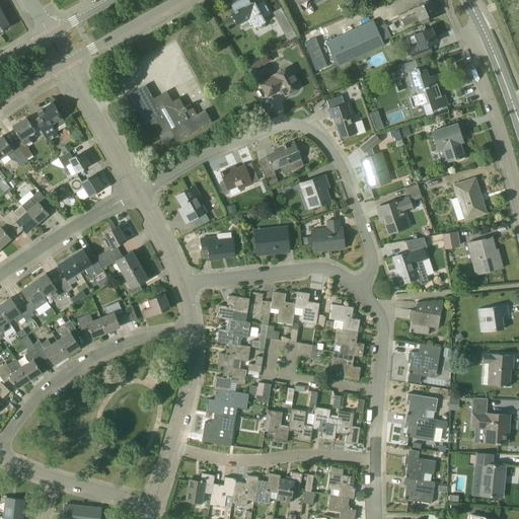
[(266,21),(263,17),(271,13),(264,0),(256,5),(254,1),(250,3),(248,0),(238,0),(230,4),(235,12),(231,14),(237,24),(248,18),(254,27),(256,27),(258,28),(261,29),(263,28),(265,27),(265,24),(264,22),(266,21)]
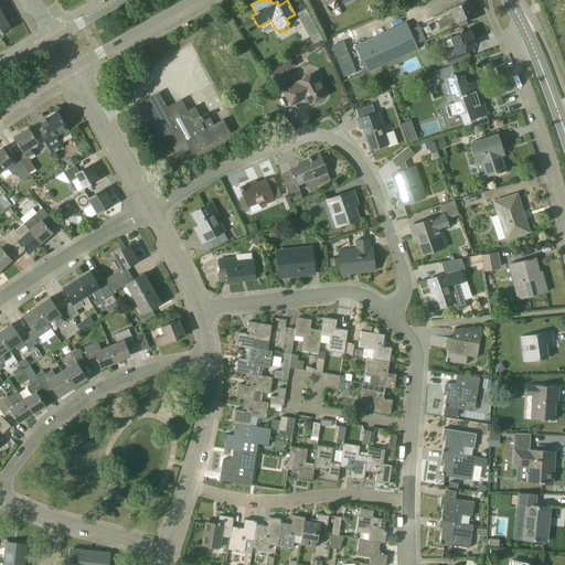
[(440,29),(473,13),(468,1),(450,10),(452,14),(437,21),(440,29)]
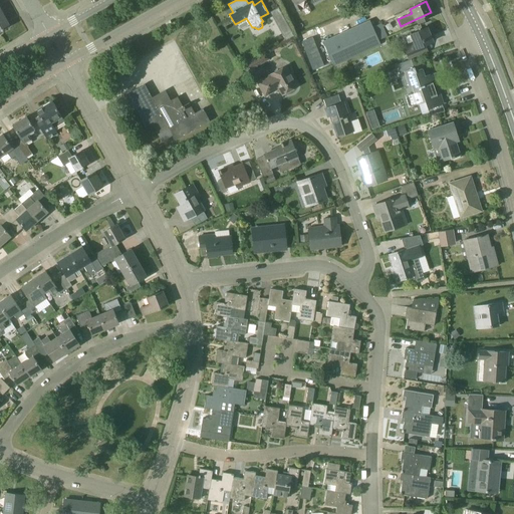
[(278,8),(270,12),(272,14),(283,35),(291,31),(278,8)]
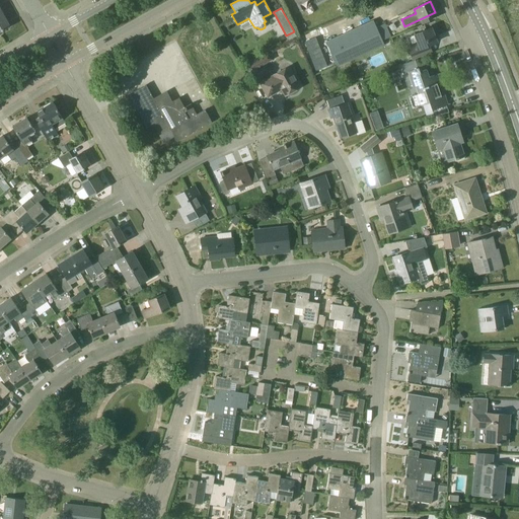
[(0,30),(9,26),(3,14),(0,15),(0,30)]
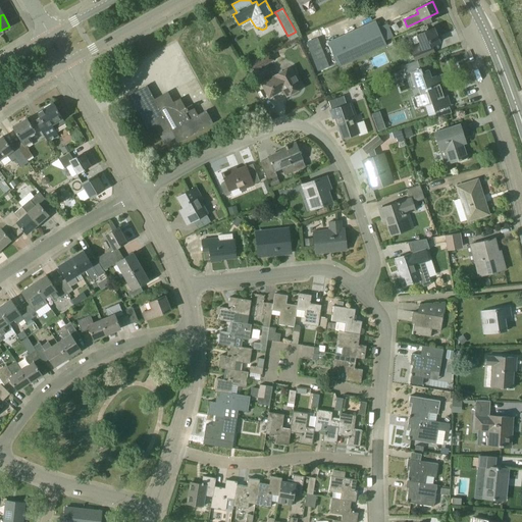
[(384,41),(378,28),(375,20),(327,42),(338,66),(386,45),(384,41)]
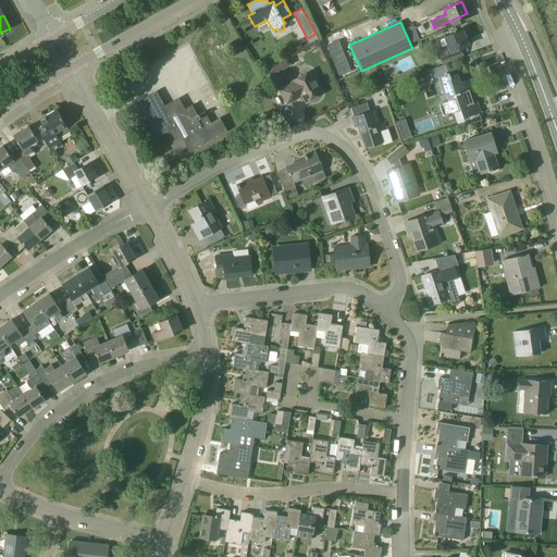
[(413,25),(404,29),(410,44),(420,39),(413,25)]
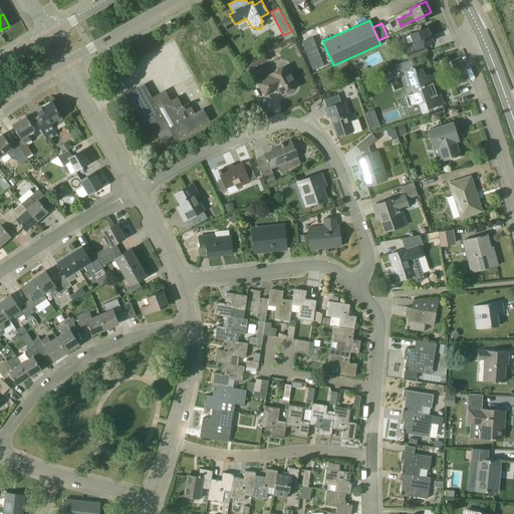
[(418,47),(433,41),(427,27),(410,34),(413,42),(403,46),(408,59),(421,54),(418,47)]
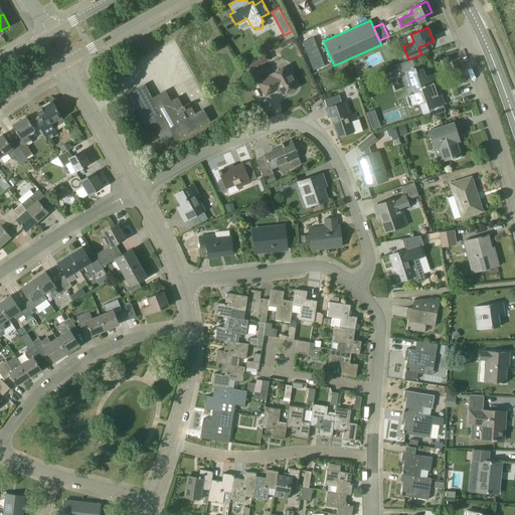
[(292,31),(284,35),(287,40),(295,35),(292,31)]
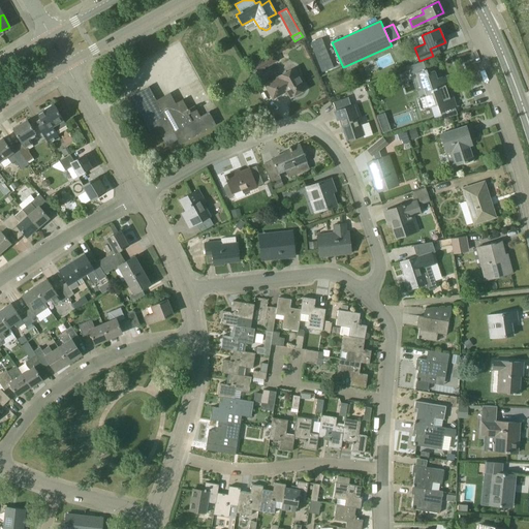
[(274,54),(249,67),(255,78),(263,73),(261,70),(278,61),(274,54)]
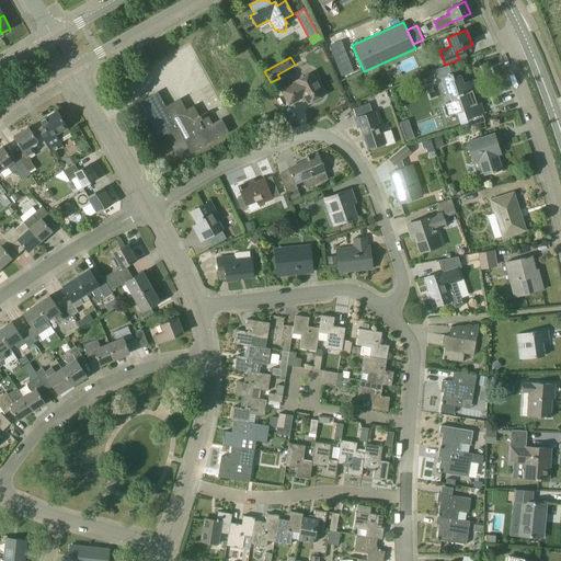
[(413,57),(408,59),(410,65),(404,67),(405,71),(418,67),(413,57)]
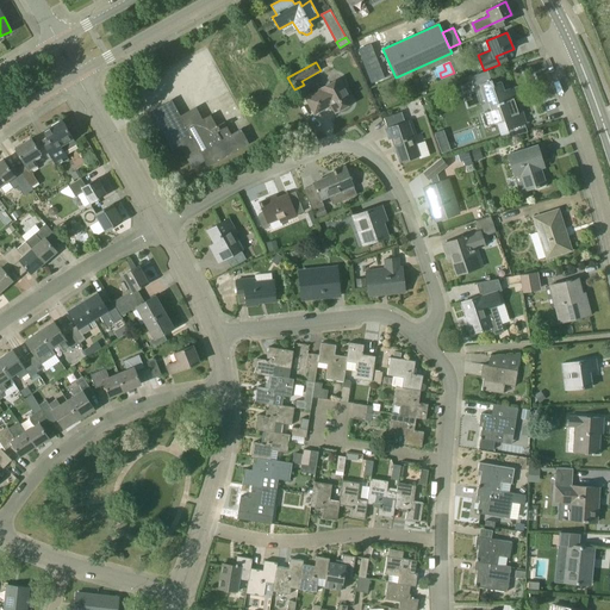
[(353,103),(347,92),(338,78),(321,88),(305,98),(315,114),(330,105),(335,112),(353,103)]
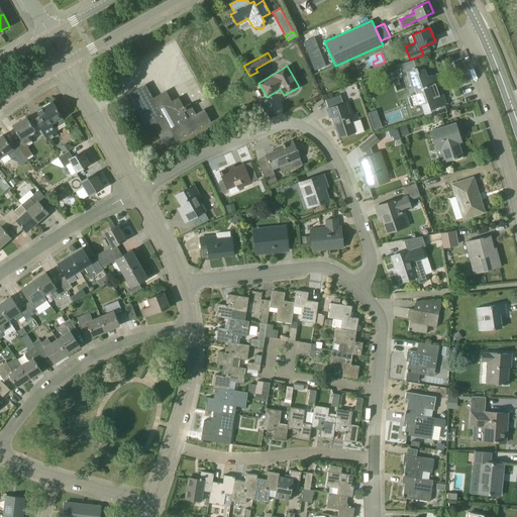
[(425,69),(418,72),(416,68),(406,72),(412,88),(413,87),(416,94),(409,96),(410,99),(409,99),(411,106),(413,106),(413,107),(434,100),(436,107),(446,104),(441,90),(440,90),(437,80),(434,81),(432,75),(427,77),(425,70),(425,69)]
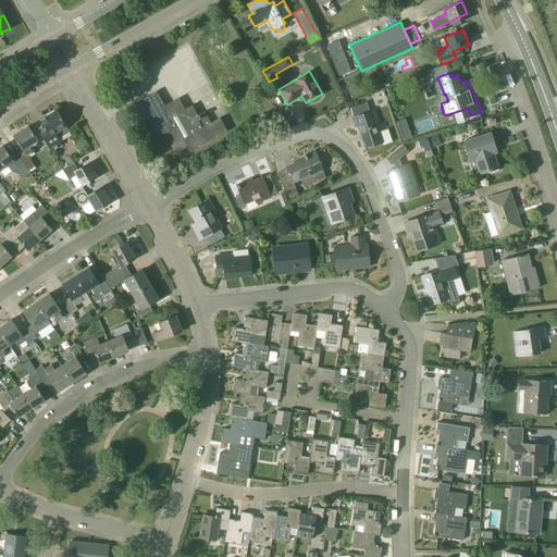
[(205,112),(203,113),(198,116),(192,104),(184,109),(178,100),(165,108),(157,93),(158,93),(158,91),(137,103),(138,103),(147,121),(148,121),(157,138),(157,139),(165,134),(174,151),(173,152),(174,152),(187,145),(190,152),(192,151),(190,151),(208,141),(209,143),(209,141),(225,132),(226,133),(226,132),(227,131),(220,118),(219,119),(211,123),(205,112)]
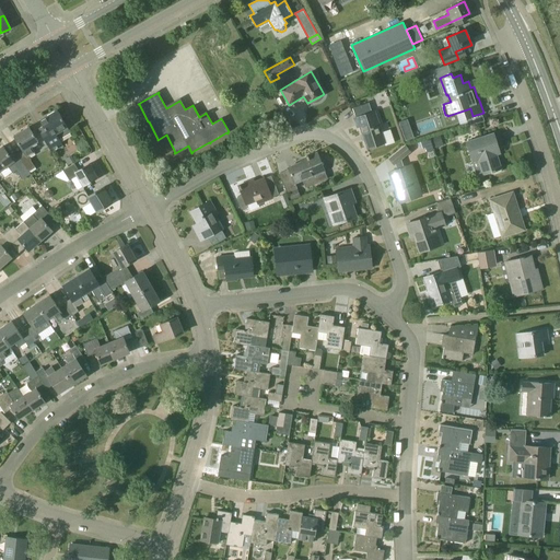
[(368,149),(384,142),(385,146),(395,142),(391,130),(383,132),(375,111),(372,112),(369,103),(352,108),(356,118),(353,118),(357,127),(360,126),(368,149)]
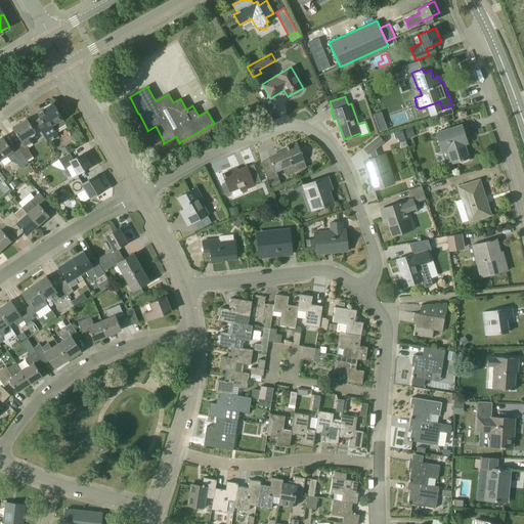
[(51,125),(62,119),(53,103),(37,113),(40,118),(35,121),(40,130),(48,143),(58,136),(51,125)]
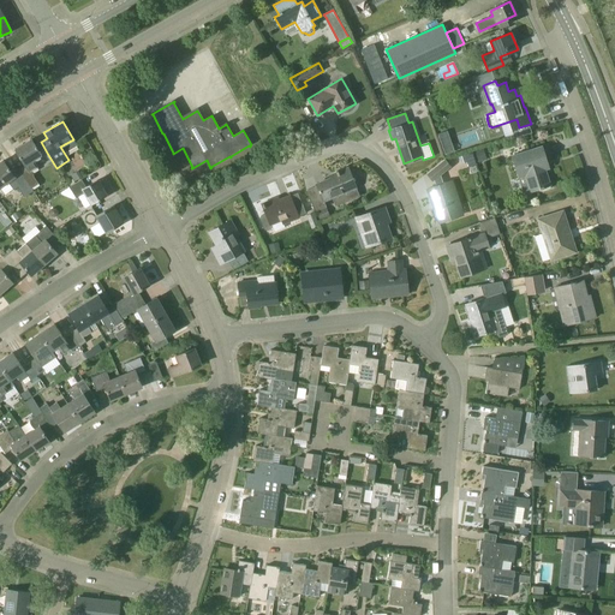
[(437,135),(445,155),(455,153),(447,131),(437,135)]
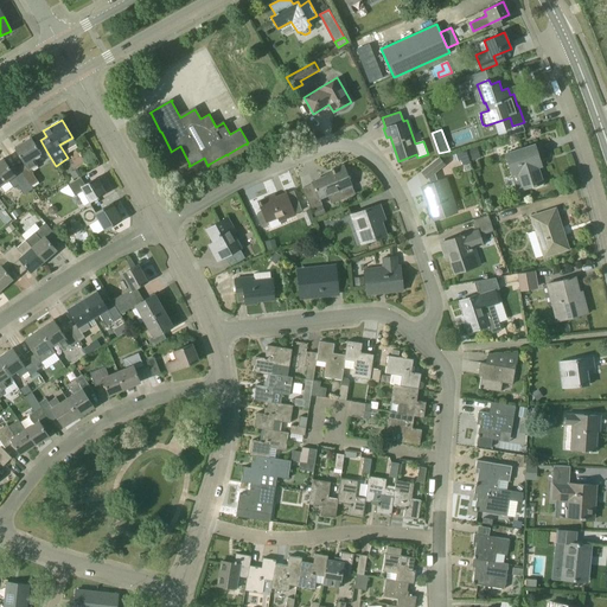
[(46,151),(40,140),(34,144),(31,138),(14,147),(24,164),(19,167),(20,170),(31,186),(38,181),(32,173),(33,173),(31,170),(37,165),(33,159),(46,151)]
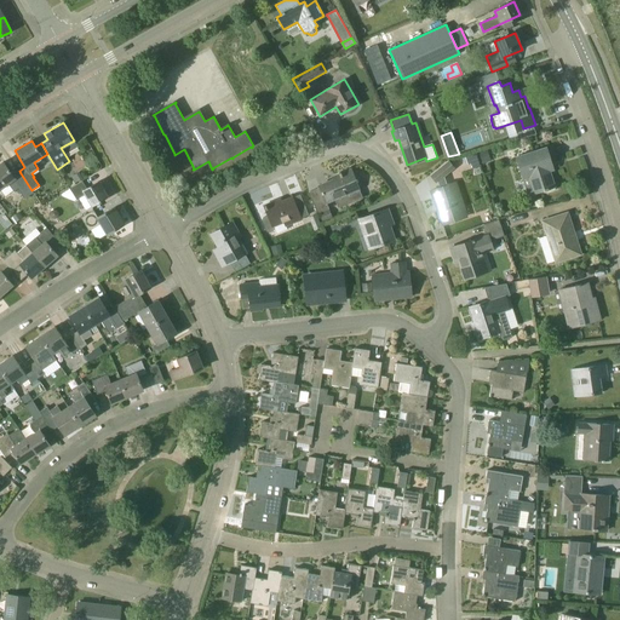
[(535,194),(555,188),(550,171),(554,170),(546,148),(515,158),(527,193),(534,191),(535,194)]
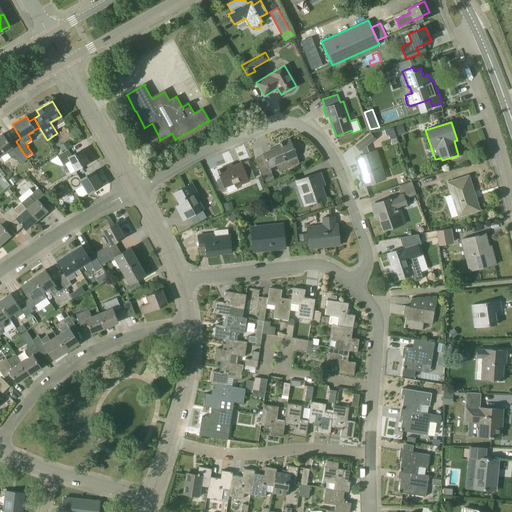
[(395,126),(399,135),(405,133),(402,124),(395,126)]
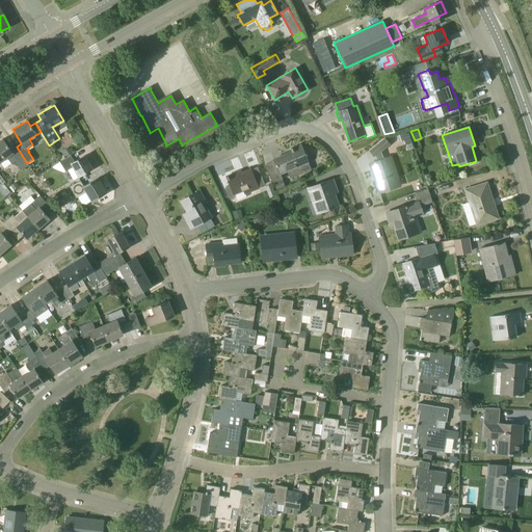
[(400,186),(390,157),(383,159),(380,151),(390,144),(384,137),(369,150),(374,157),(375,156),(377,161),(370,163),(370,164),(372,163),(377,180),(375,181),(379,193),(400,186)]
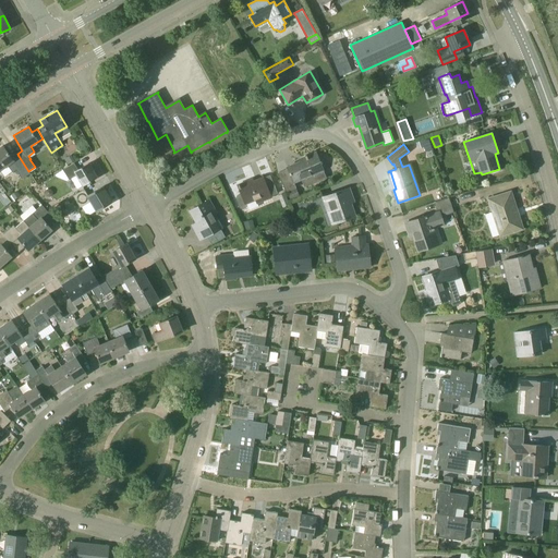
[(13,160),(9,155),(3,146),(0,147),(0,169),(4,177),(12,171),(12,172),(16,170),(22,179),(29,173),(28,171),(19,156),(13,160)]
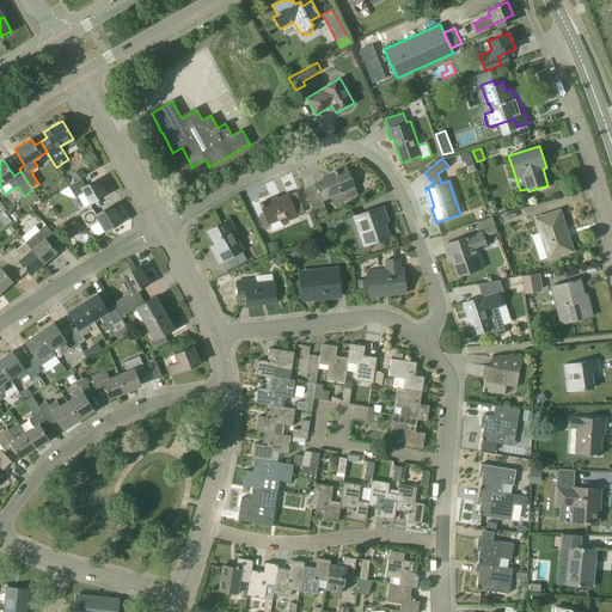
[(357,196),(354,187),(347,167),(337,171),(336,170),(335,171),(336,175),(314,184),(316,185),(305,190),(313,212),(314,210),(325,207),(323,201),(331,197),(334,206),(357,196)]
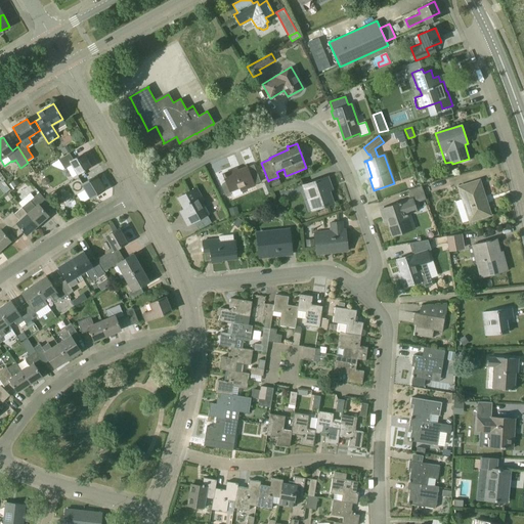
[(60,149),(63,155),(70,151),(67,145),(60,149)]
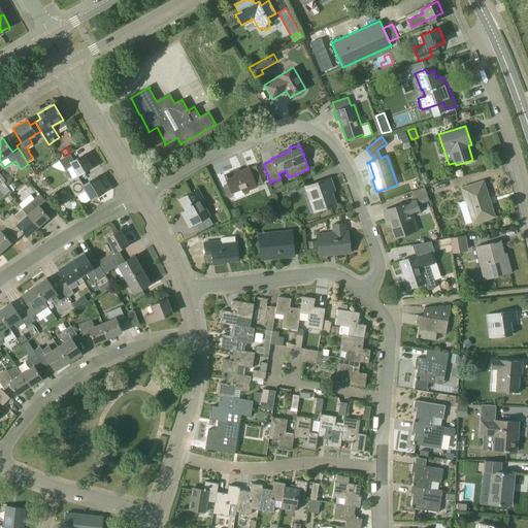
[(64,158),(60,161),(65,170),(68,169),(73,178),(92,167),(84,155),(73,161),(70,155),(64,158)]
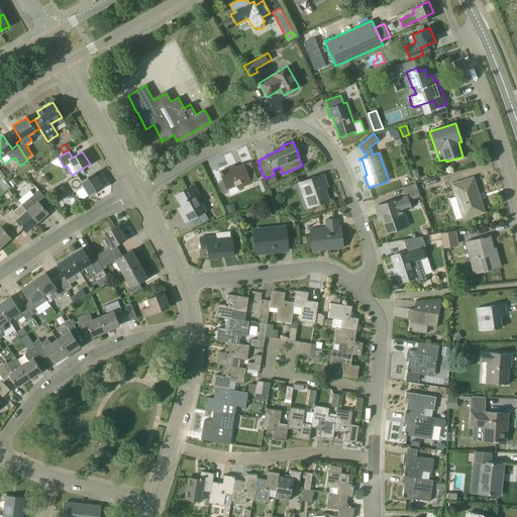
[(250,182),(257,179),(249,162),(243,165),(234,168),(236,171),(231,173),(229,168),(221,171),(220,172),(223,180),(219,181),(218,184),(222,193),(224,194),(227,193),(229,190),(228,190),(236,186),(238,190),(251,184),(250,182)]
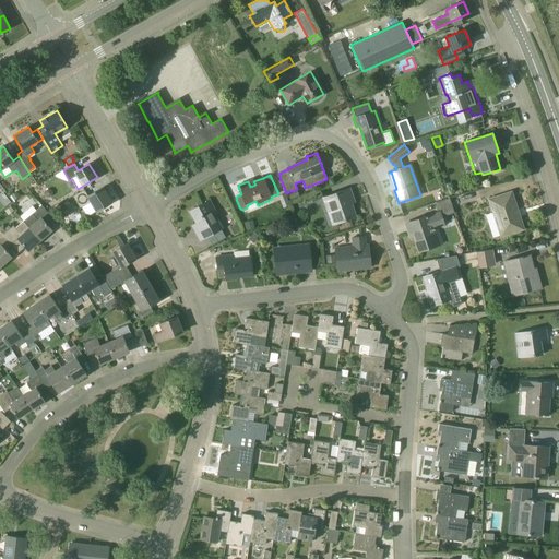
[(97,211),(111,202),(103,187),(87,197),(84,190),(73,197),(81,209),(92,202),(97,211)]
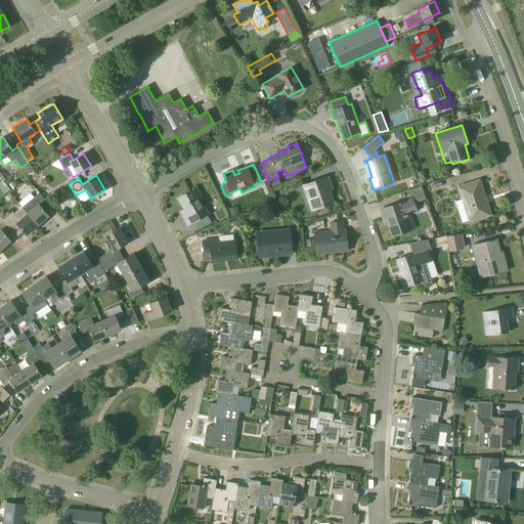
[(278,177),(269,180),(272,188),(281,184),(278,177)]
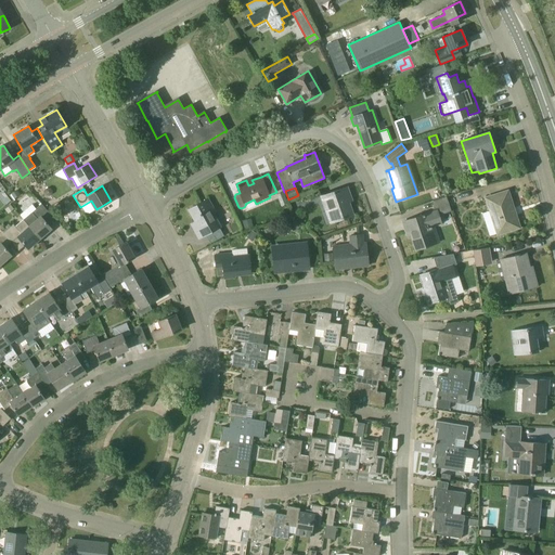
[(326,224),(352,215),(346,196),(350,195),(347,188),(320,196),(325,211),(322,214),(326,224)]
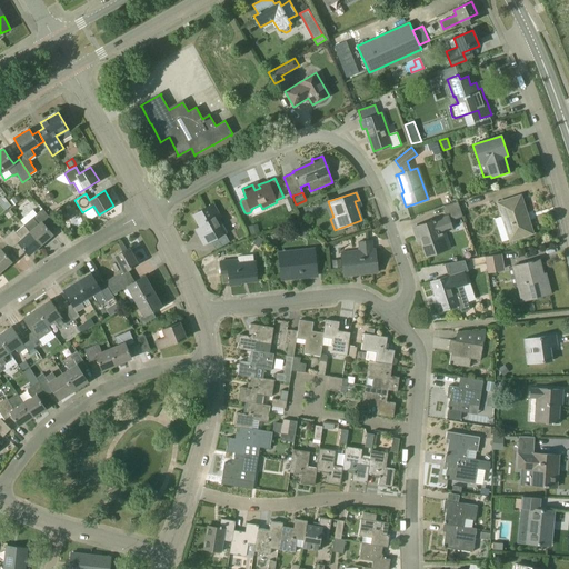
[(11,199),(15,203),(21,200),(18,195),(11,199)]
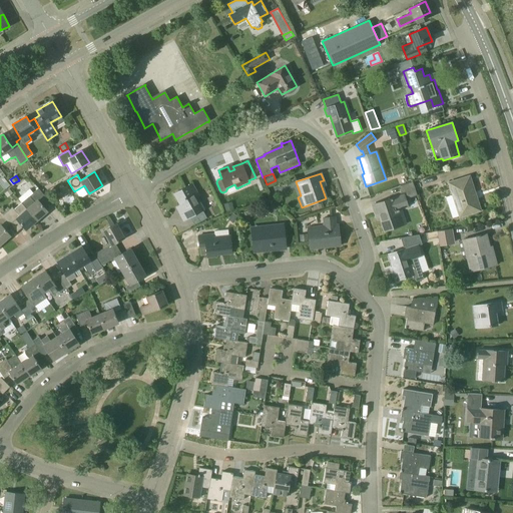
[(448,183),(459,217),(481,210),(469,176),(448,183)]
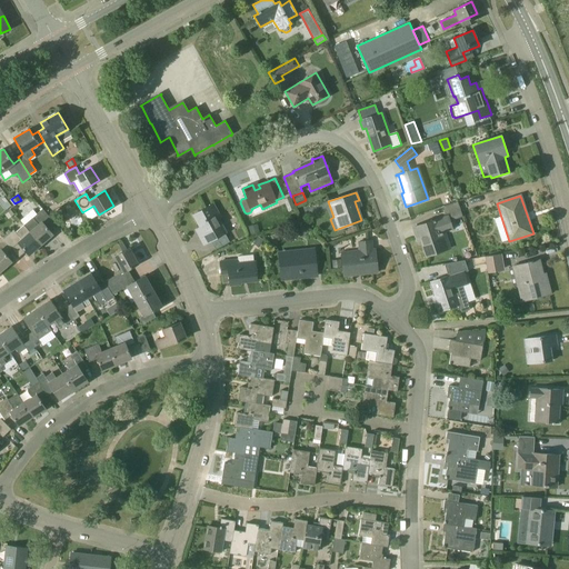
[(295,209),(290,197),(283,200),(288,211),(295,209)]
